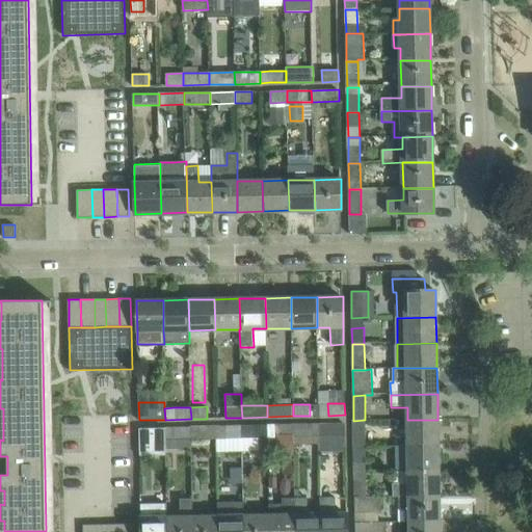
[(366,447),(366,431),(365,420),(353,421),(354,447),(366,447)]
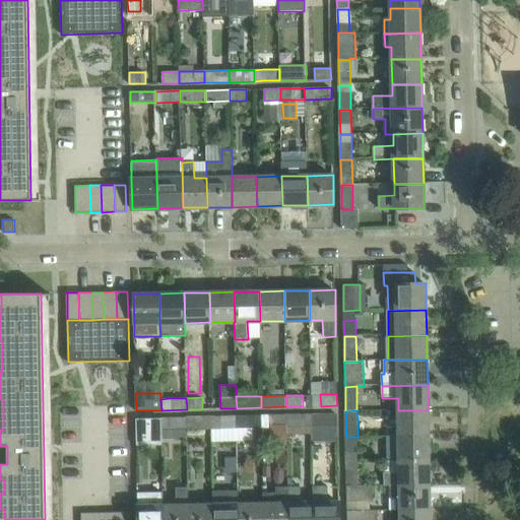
[(429,435),(428,410),(398,410),(398,436),(429,435)]
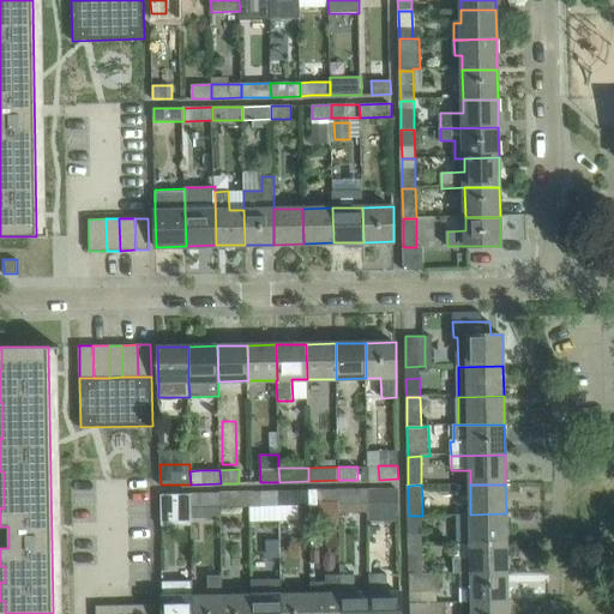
[(399,501),(398,488),(368,489),(368,503),(399,501)]
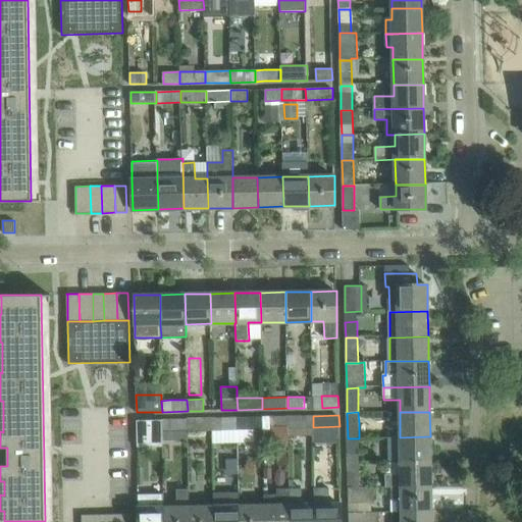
[(289,428),(289,416),(262,417),(263,428),(289,428)]
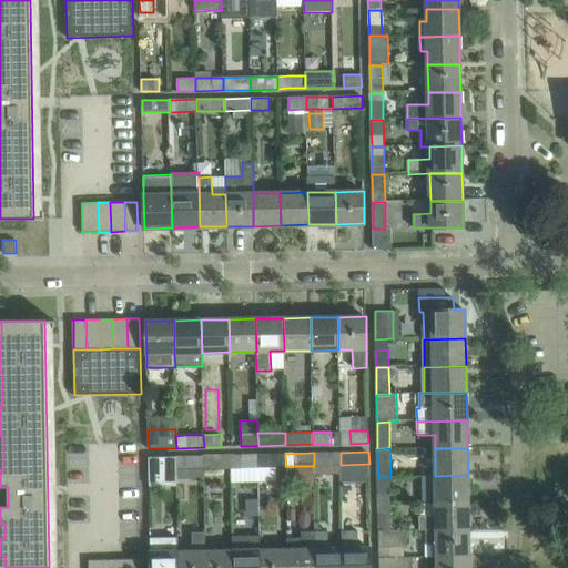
[(341,465),(341,453),(314,453),(314,466),(341,465)]
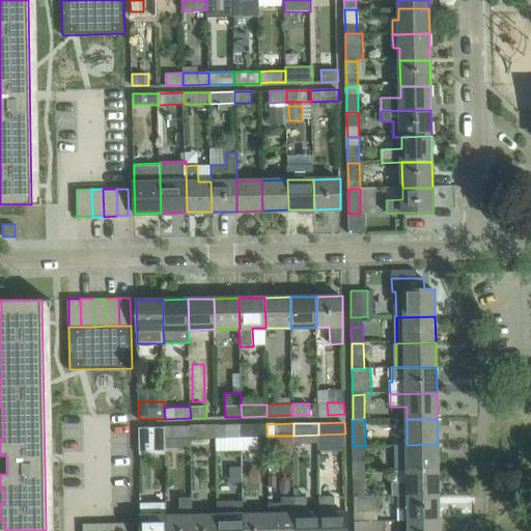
[(258,437),(268,436),(267,424),(242,425),(243,451),(259,450),(258,437)]
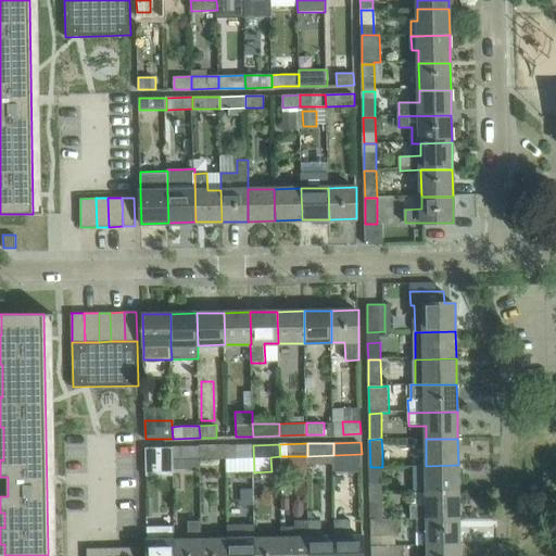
[(227,458),(227,445),(200,446),(200,458),(227,458)]
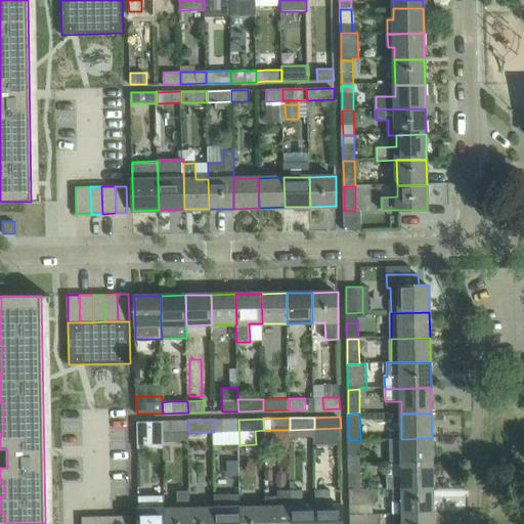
[(239,445),(238,420),(214,420),(214,432),(214,445),(239,445)]
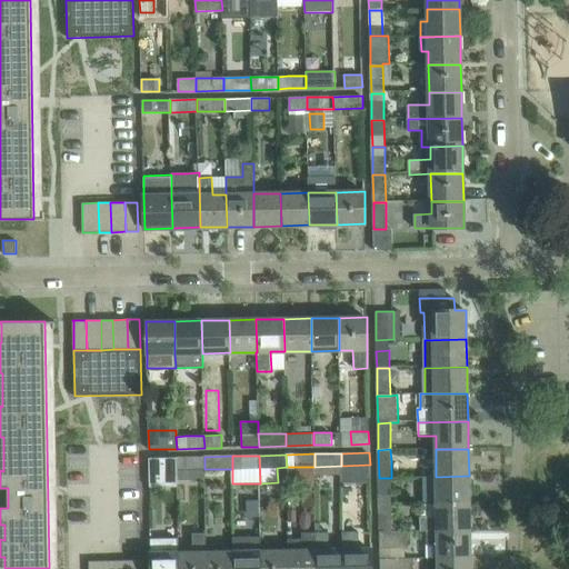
[(205,469),(205,457),(187,457),(177,458),(177,470),(205,469)]
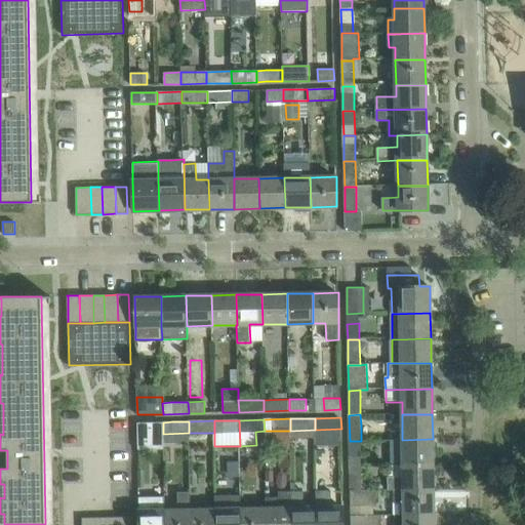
[(164,449),(163,434),(163,422),(137,422),(138,450),(164,449)]
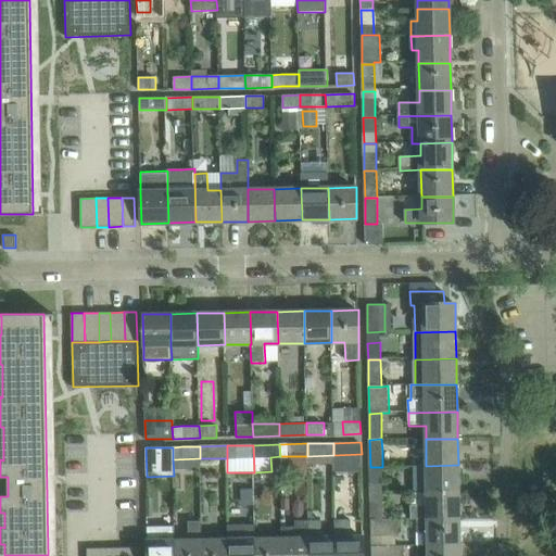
[(458,492),(458,465),(426,466),(427,491),(427,493),(458,492)]
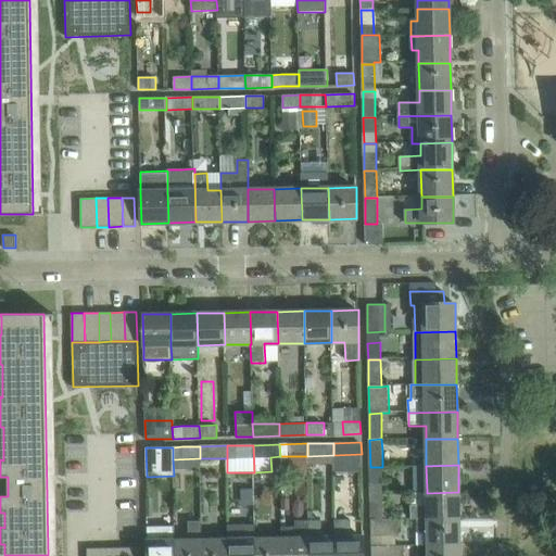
[(382,484),(382,467),(370,467),(370,493),(383,493),(382,484)]
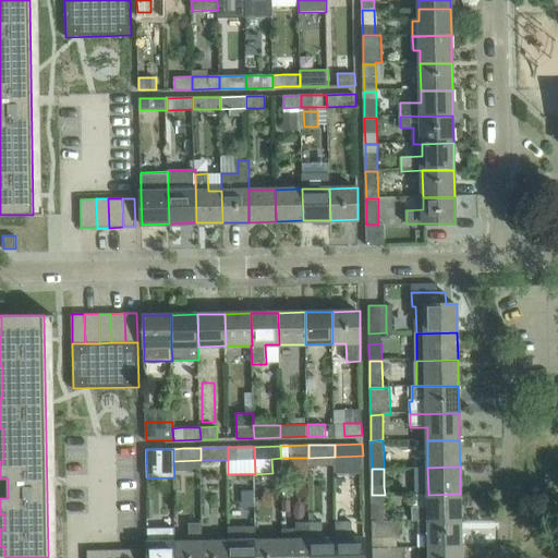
[(461,519),(460,494),(428,495),(428,493),(413,494),(413,507),(412,507),(413,520),(417,520),(461,519)]
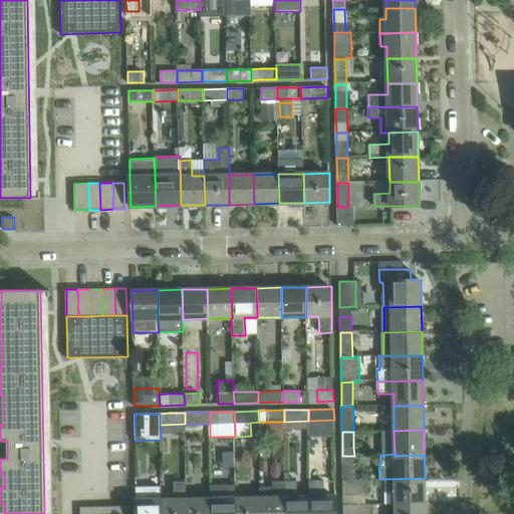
[(354,480),(354,465),(354,456),(342,456),(343,480),(354,480)]
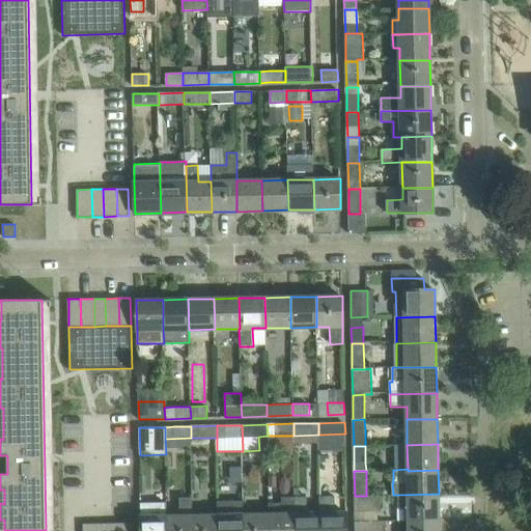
[(269,477),(269,487),(277,487),(277,477),(269,477)]
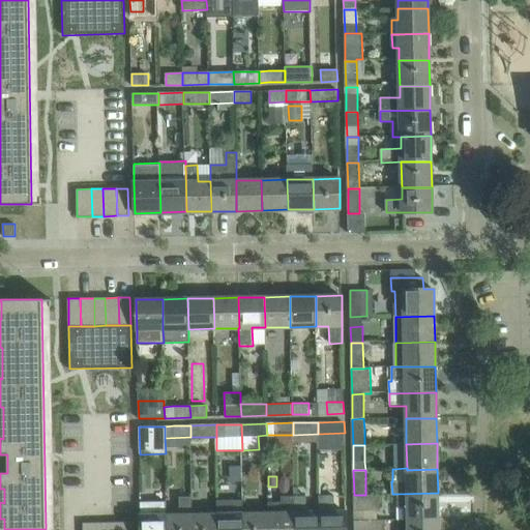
[(319,529),(320,511),(319,511),(306,512),(306,496),(298,496),(298,487),(293,487),(293,496),(294,512),(294,529),(319,529)]
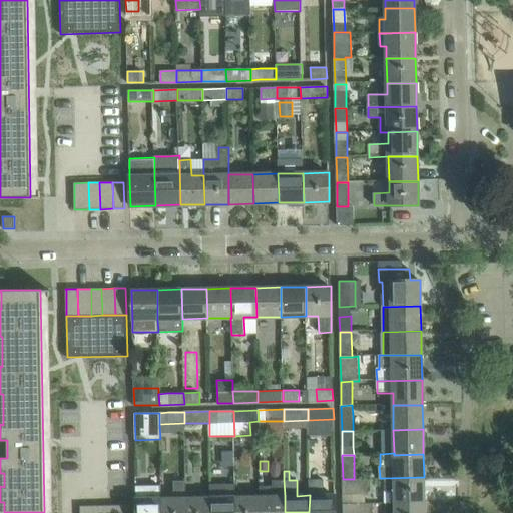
[(424,503),(424,477),(384,478),(385,490),(395,490),(395,503),(424,503)]
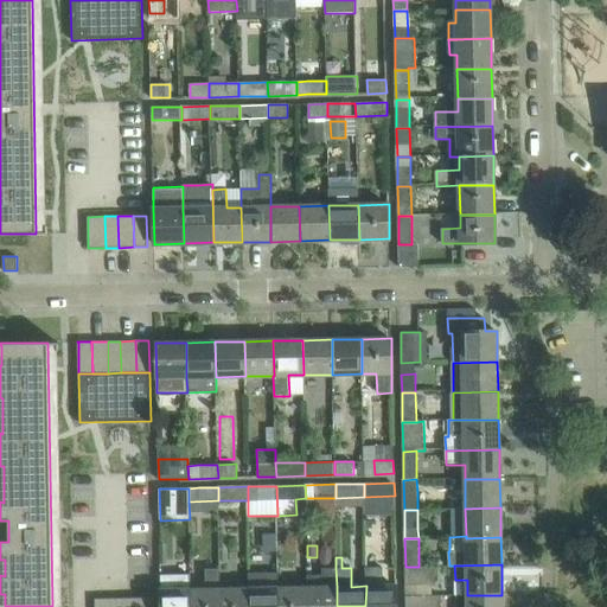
[(396,606),(396,587),(396,586),(383,586),(383,567),(365,567),(365,586),(366,586),(365,606),(396,606)]
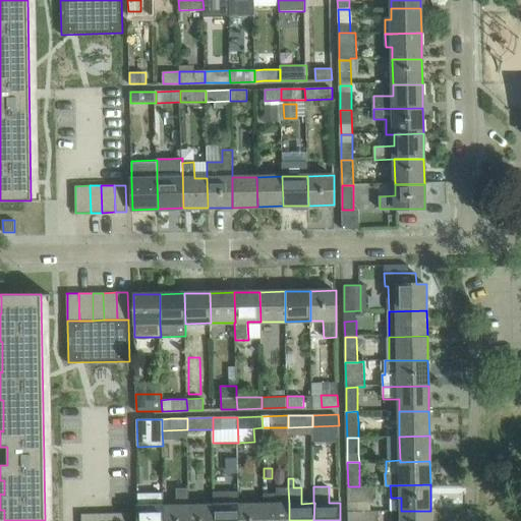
[(373,504),(373,486),(359,486),(348,486),(348,511),(365,511),(365,504),(373,504)]
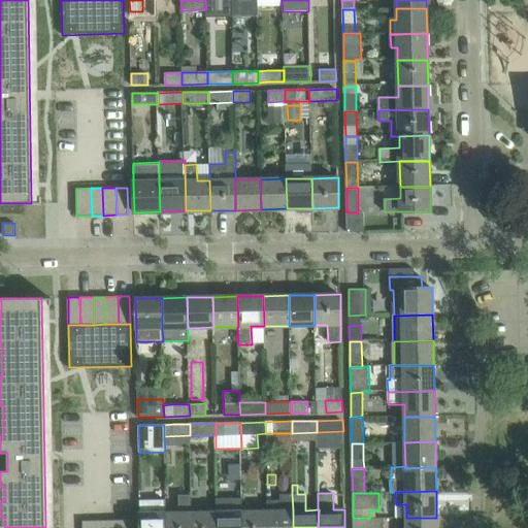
[(293,527),(293,510),(292,494),(281,494),(281,499),(267,500),(267,510),(267,527),(293,527)]
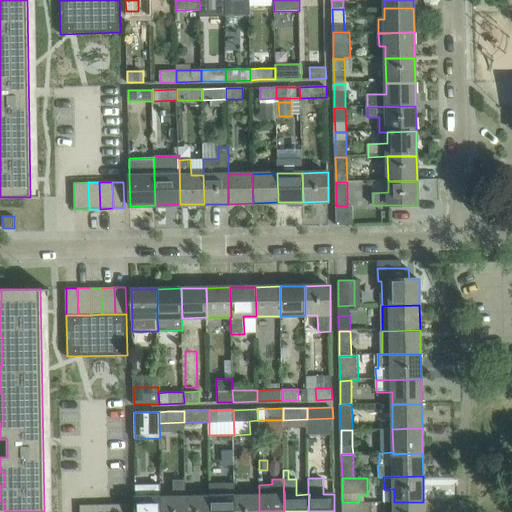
[(185,511),(185,497),(185,480),(174,480),(174,497),(161,497),(161,511),(185,511)]
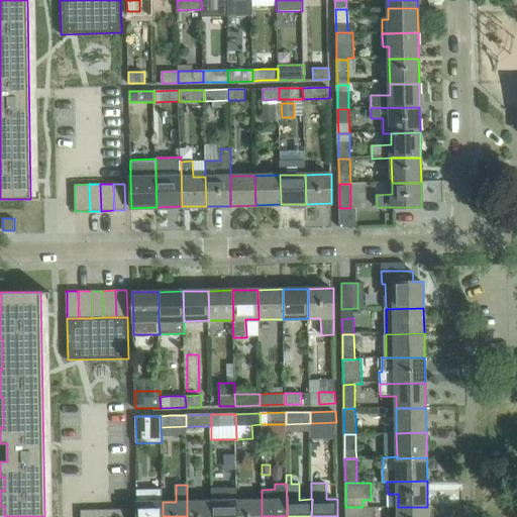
[(236,516),(236,501),(236,488),(212,489),(212,501),(212,516),(236,516)]
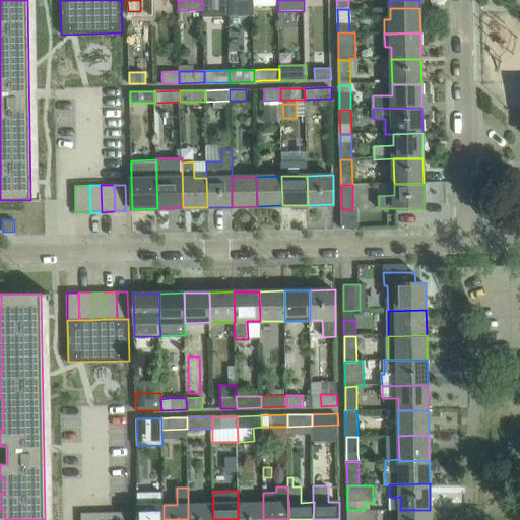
[(164,492),(137,493),(137,519),(164,519),(164,505),(164,492)]
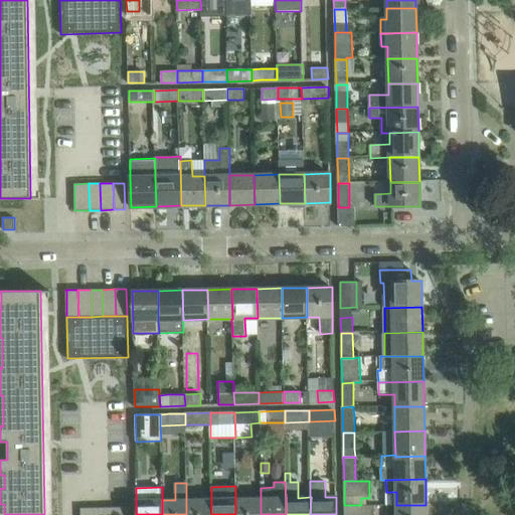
[(261,514),(261,498),(235,499),(235,514),(261,514)]
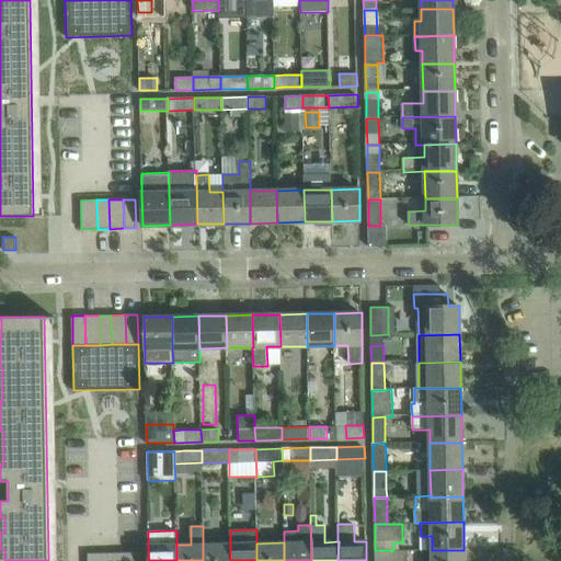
[(230,560),(230,544),(203,545),(203,560),(230,560)]
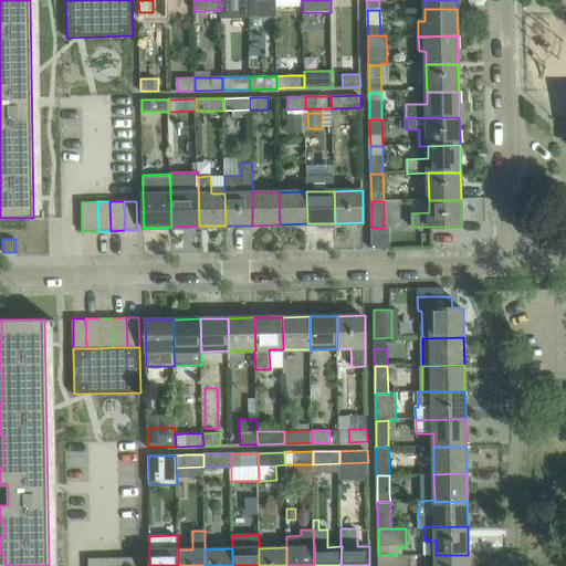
[(411,565),(411,561),(411,555),(397,555),(378,555),(378,565),(411,565)]
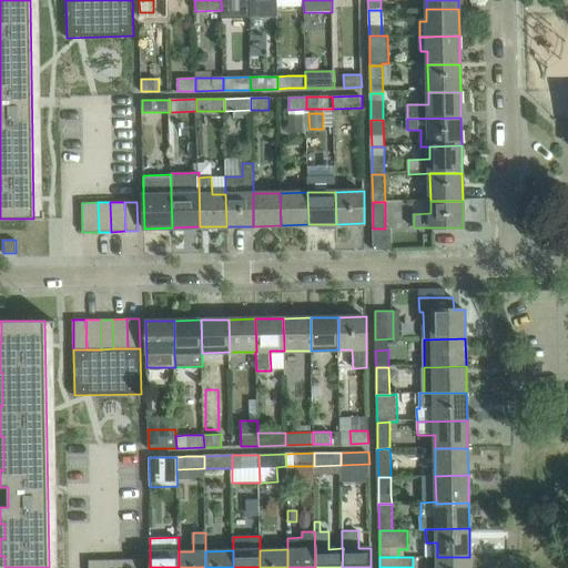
[(469,567),(469,557),(437,557),(437,567),(469,567)]
